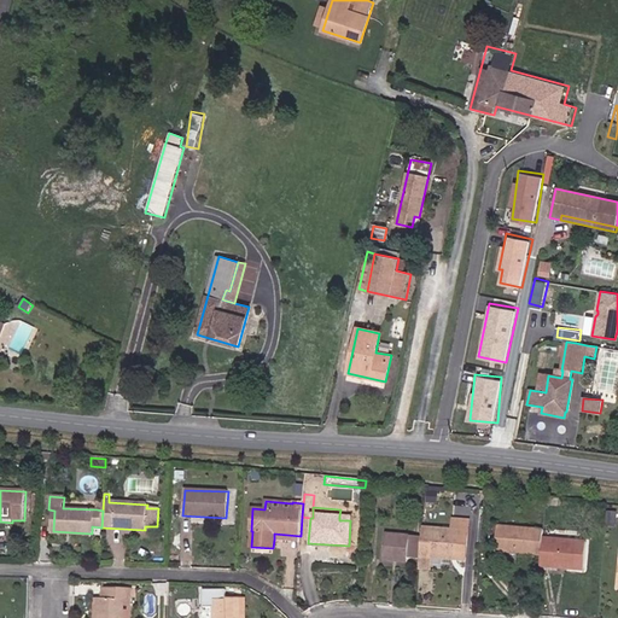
[(616,525),(617,513),(607,512),(606,524),(616,525)]
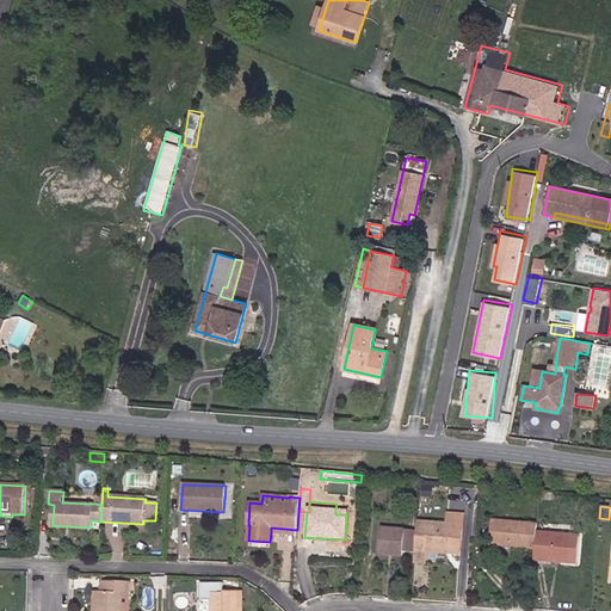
[(462,548),(464,516),(449,514),(449,525),(418,522),(418,531),(415,554),(414,562),(427,562),(427,553),(429,547),(454,549),(454,548),(462,548)]
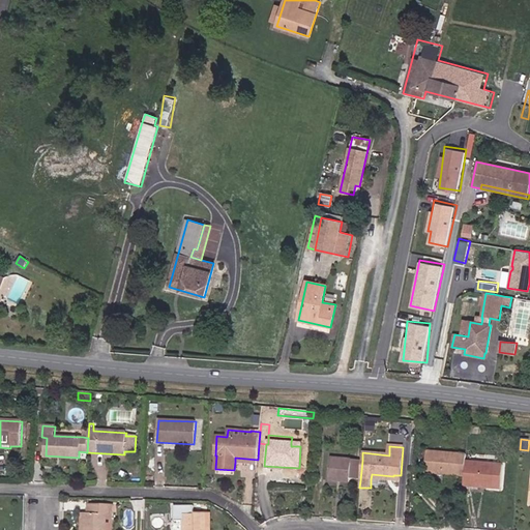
[(466,462),(467,454),(428,450),(425,465),(425,473),(465,476),(466,462)]
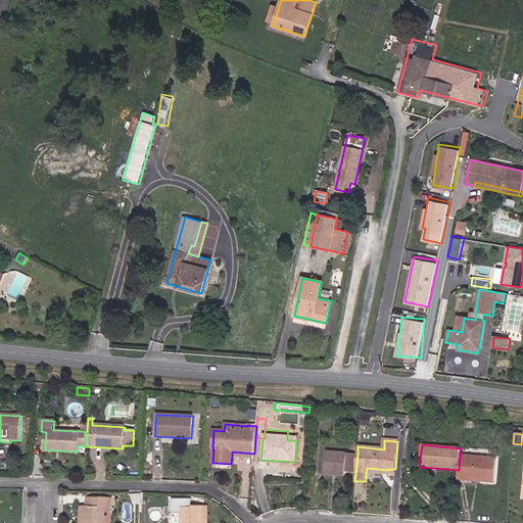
[(355,474),(358,455),(327,453),(325,474),(346,476),(346,473),(355,474)]
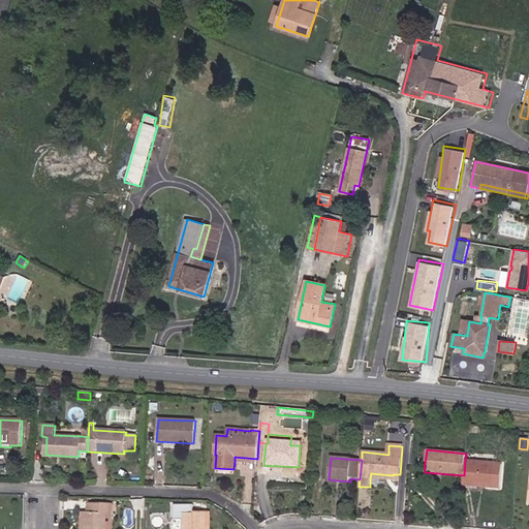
[(500,488),(502,464),(465,461),(464,475),(463,485),(500,488)]
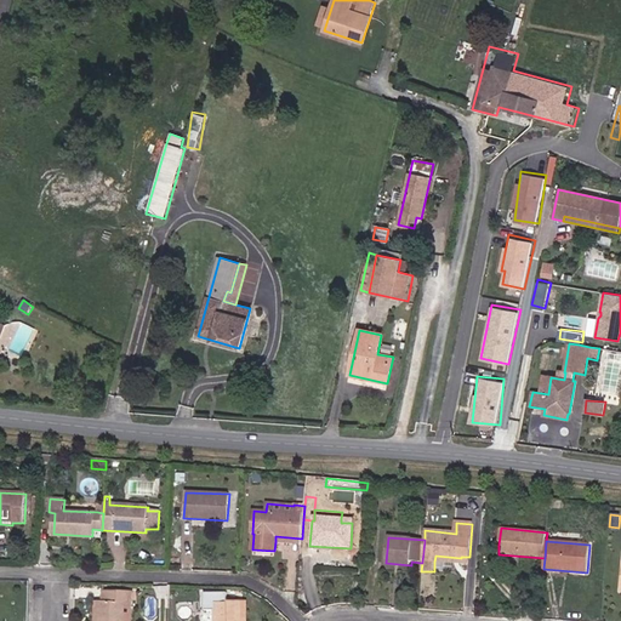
[(134,620),(135,590),(106,588),(106,598),(97,598),(96,620),(134,620)]
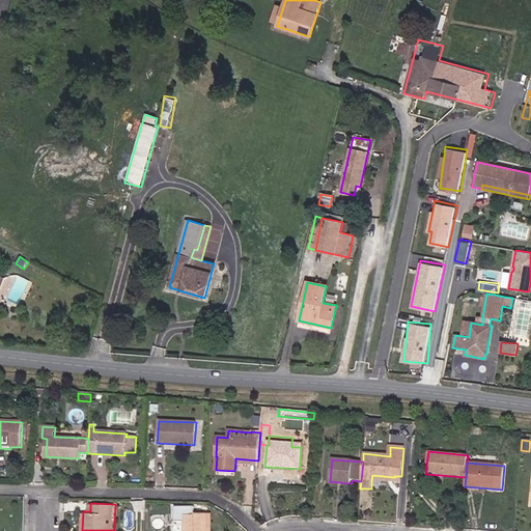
[(185,503),(172,503),(172,514),(179,514),(179,529),(185,529),(184,530),(212,530),(213,512),(184,512),(185,503)]
